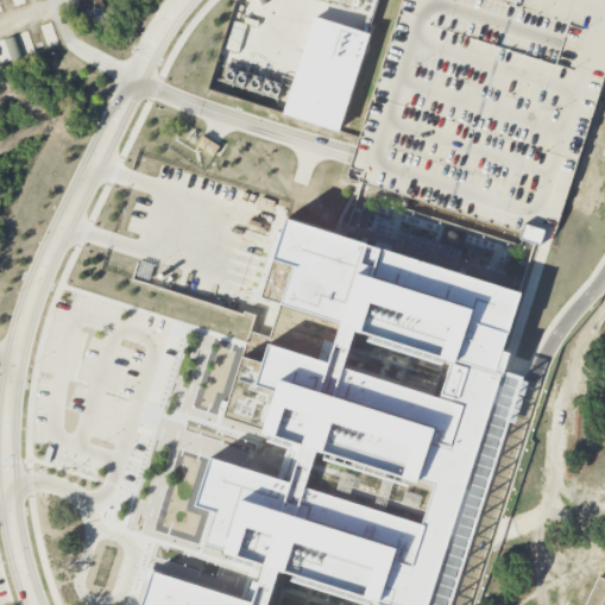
[(13,0),(26,0),(29,6),(17,11),(13,0)]
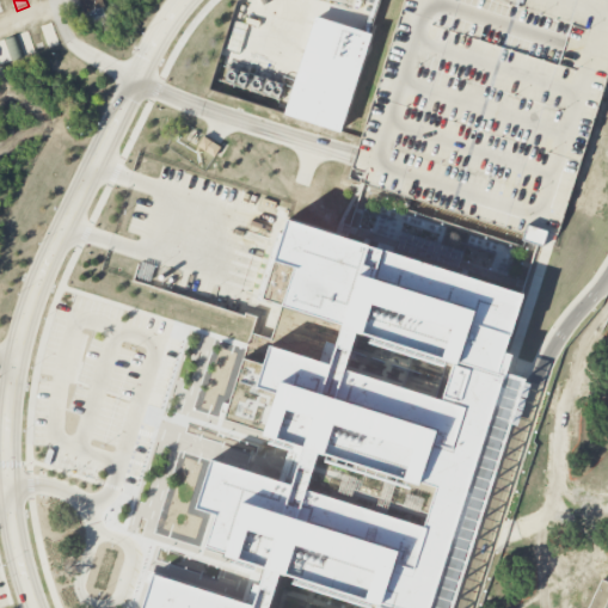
[(83,0),(103,0),(106,10),(87,16),(83,0)]
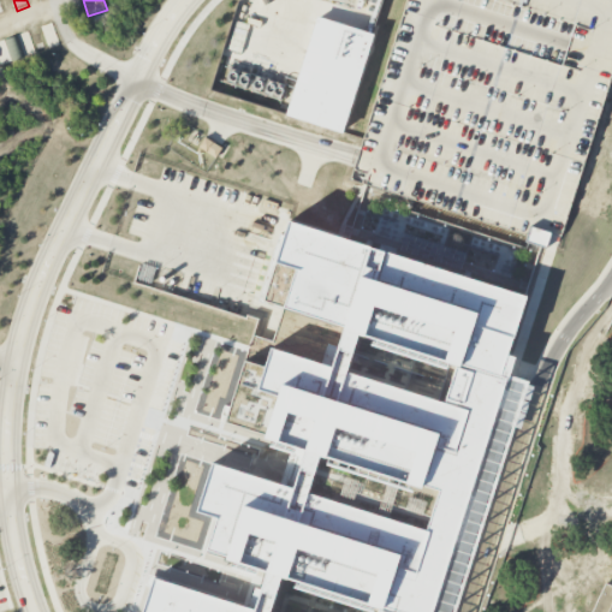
[(320,18),(375,36),(376,36),(345,135),(289,117),(320,18)]
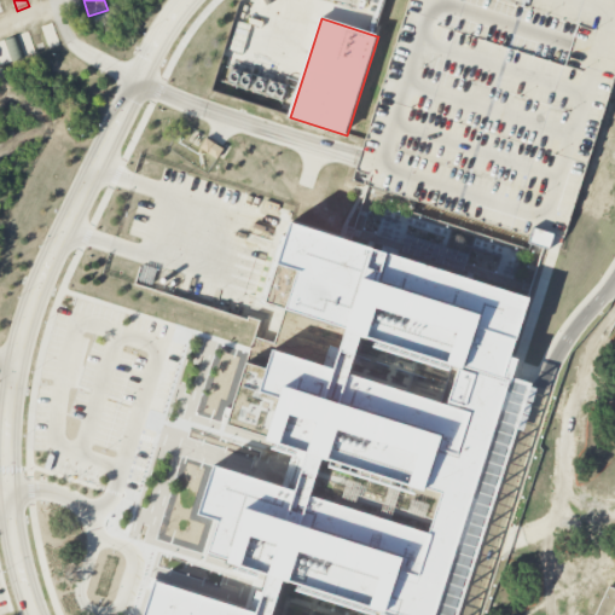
[(54,27),(42,30),(51,52),(62,48),(54,27)]
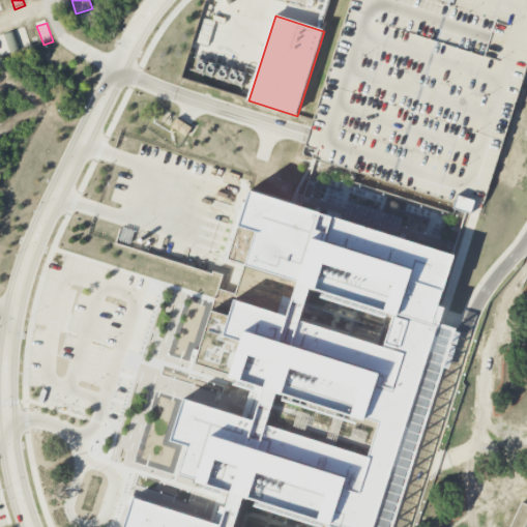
[(17,33),(27,30),(33,49),(24,52),(17,33)]
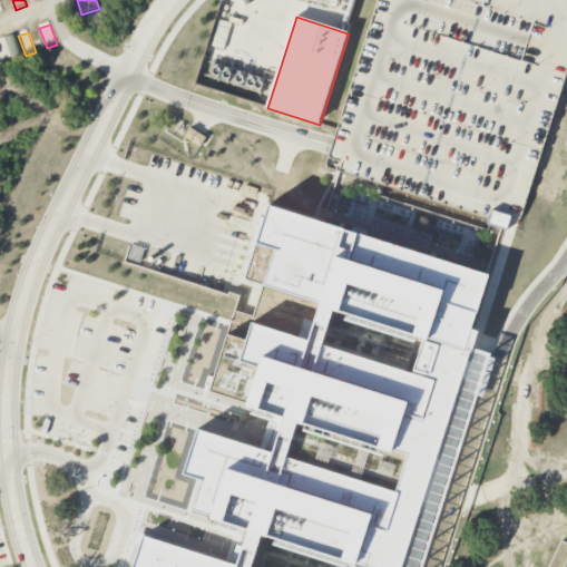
[(6,40),(18,36),(26,56),(13,60),(6,40)]
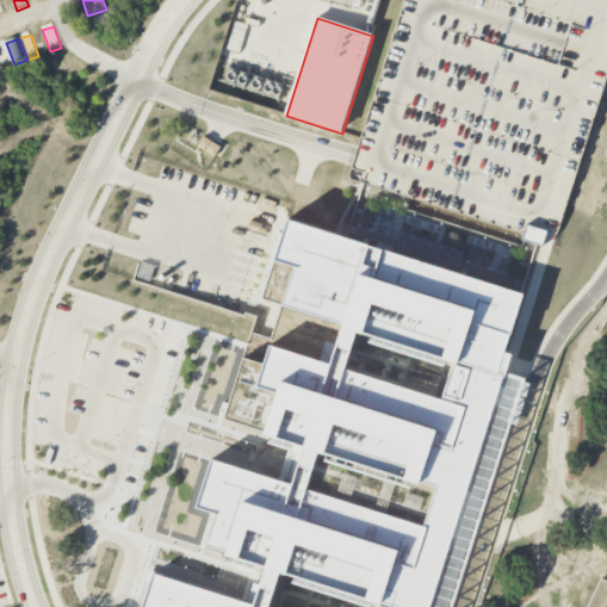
[(0,61),(0,44),(6,43),(14,64),(2,68),(0,61)]
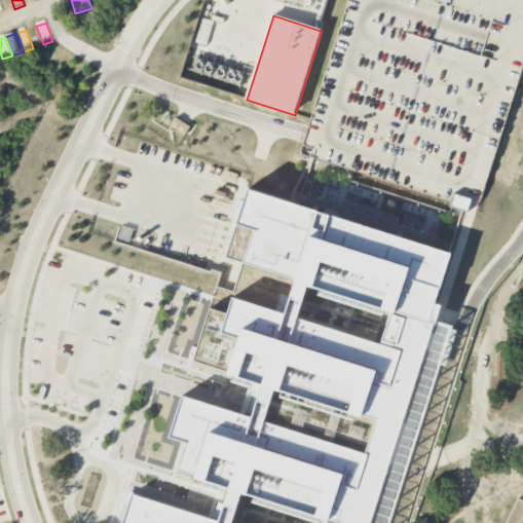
[(124,522),(131,503),(126,502),(129,493),(215,521),(221,505),(223,506),(228,489),(178,473),(187,443),(170,437),(182,396),(243,415),(253,381),(194,362),(211,308),(226,313),(232,296),(277,311),(283,295),(289,297),(294,277),(227,257),(248,187),(450,252),(434,302),(440,304),(435,323),(434,323),(434,324),(433,324),(370,522),(124,522)]
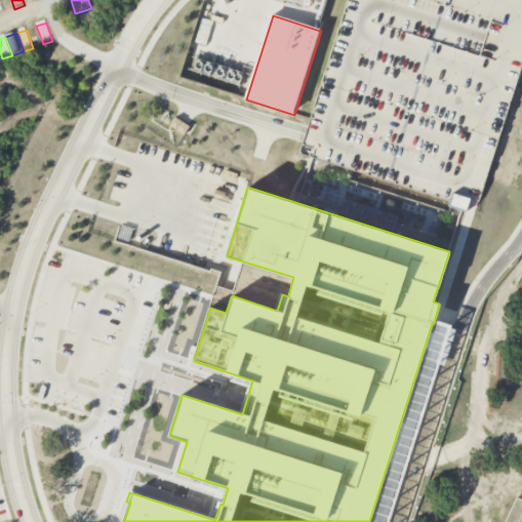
[(509,521),(519,500),(521,502),(521,521),(509,521)]
